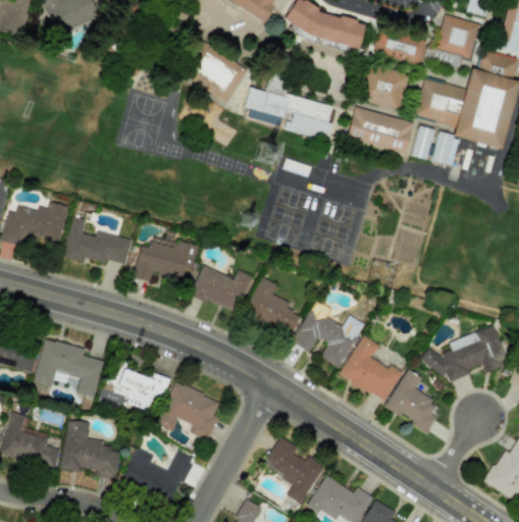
[(0,0),(0,31),(22,36),(30,0),(0,0)]
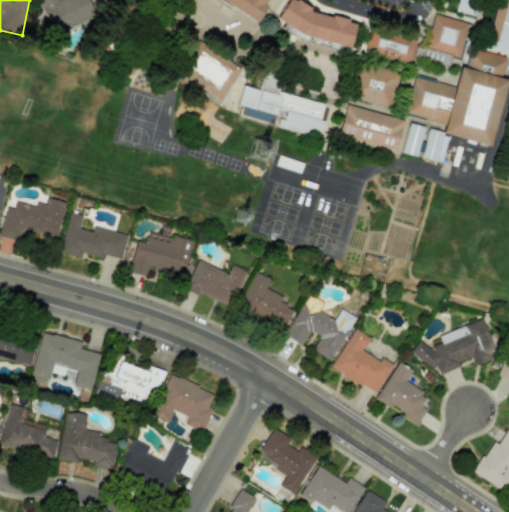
[(89,0),(39,0),(56,35),(97,16),(89,0)]
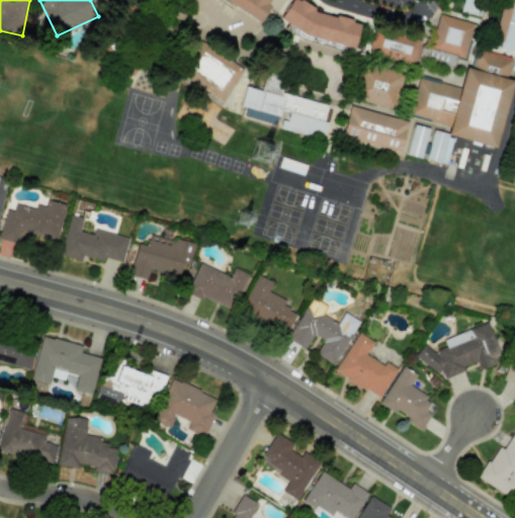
[(253,21),(216,0),(184,0),(179,8),(239,45),(253,21)]
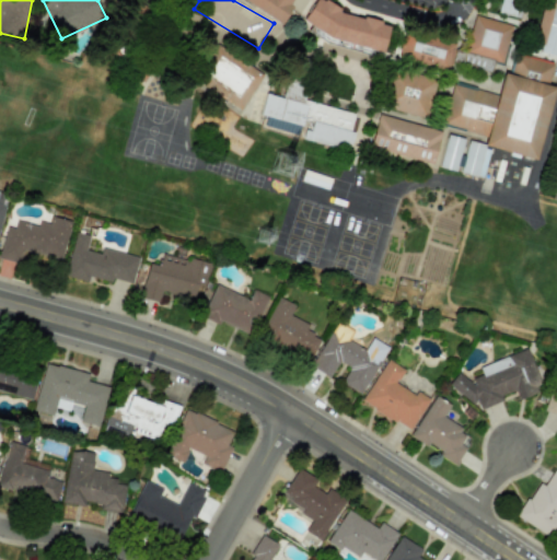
[(294,0),(279,24),(243,0),(294,0)]
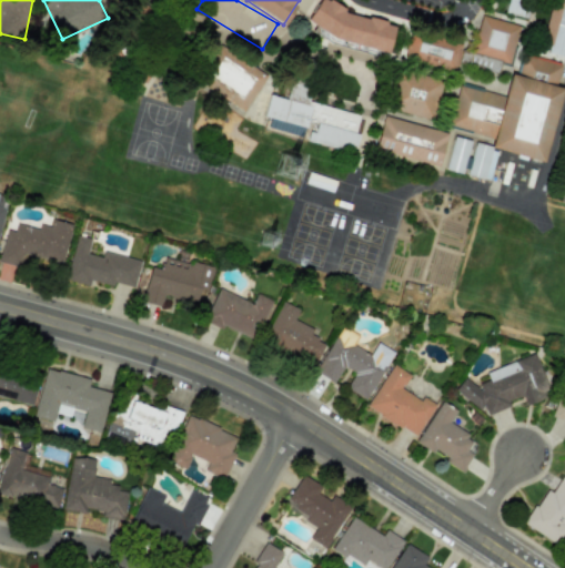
[(511,0),(510,14),(530,17),(531,0),(511,0)]
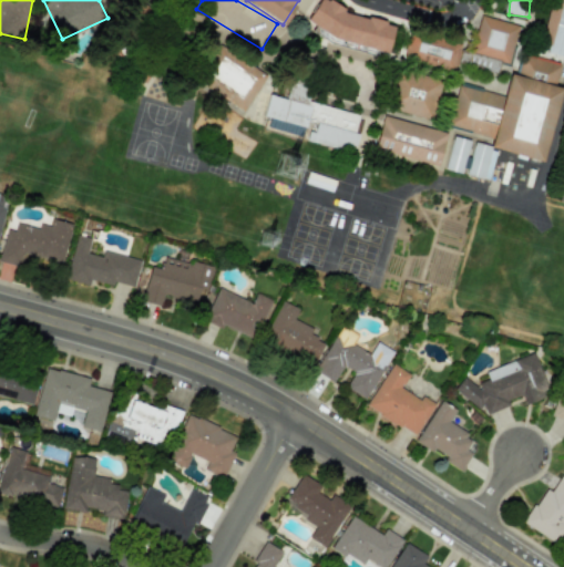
[(550,53),(563,55),(563,0),(555,0),(546,43),(551,44),(550,53)]
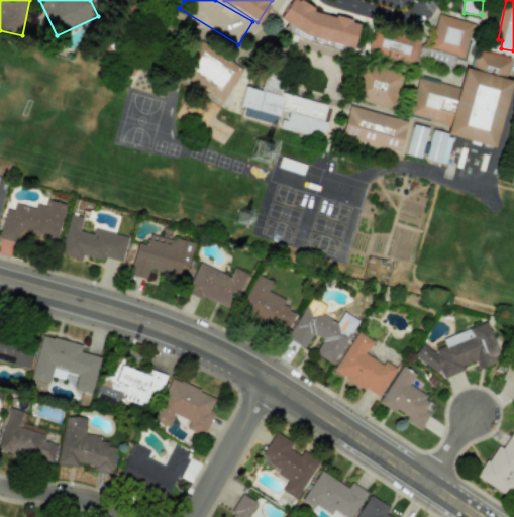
[(301,11),(346,23),(340,49),(294,35),(301,11)]
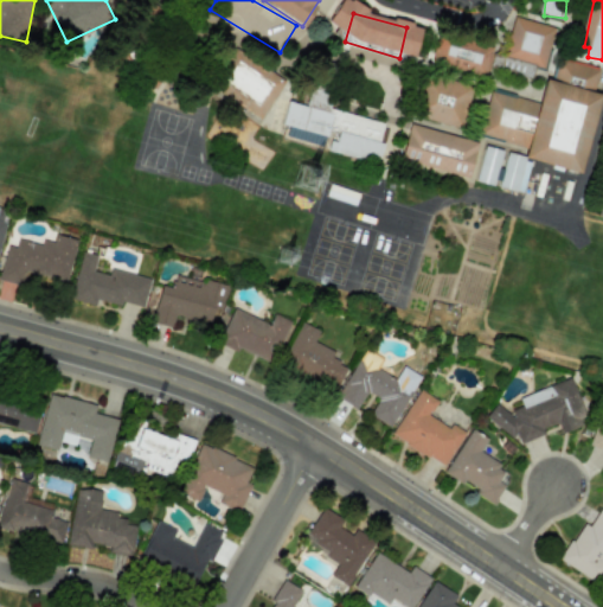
[(549,66),(557,26),(515,18),(507,58),(549,66)]
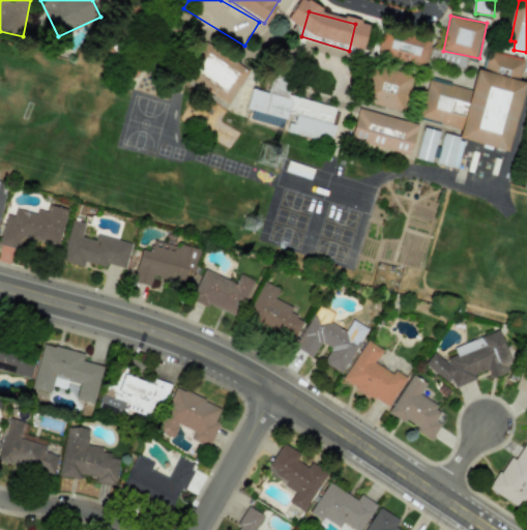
[(434,41),(427,66),(379,52),(386,27),(434,41)]
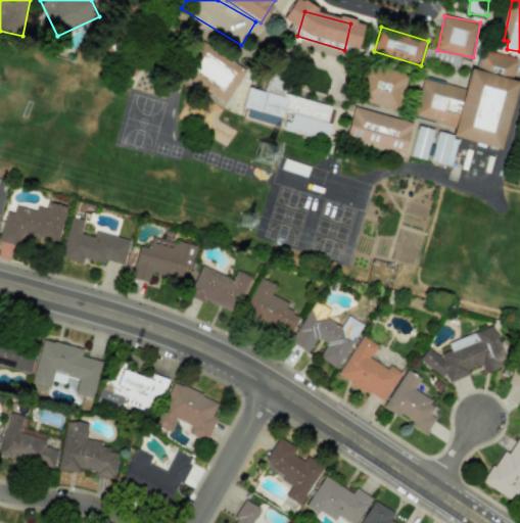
[(247,68),(204,43),(189,68),(194,72),(189,80),(227,102),(247,68)]
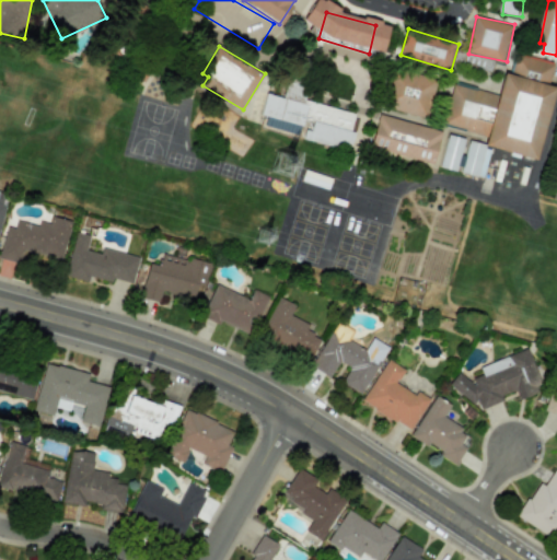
[(439,80),(396,68),(385,106),(428,118),(439,80)]
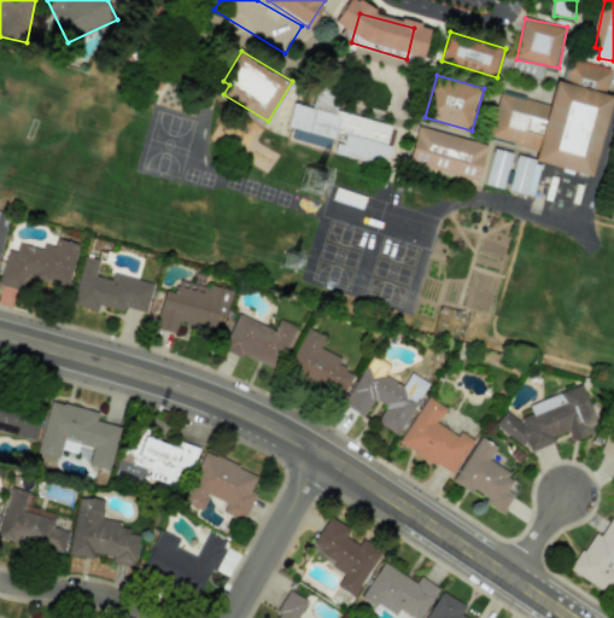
[(557,80),(537,158),(595,176),(613,100),(613,95),(557,80)]
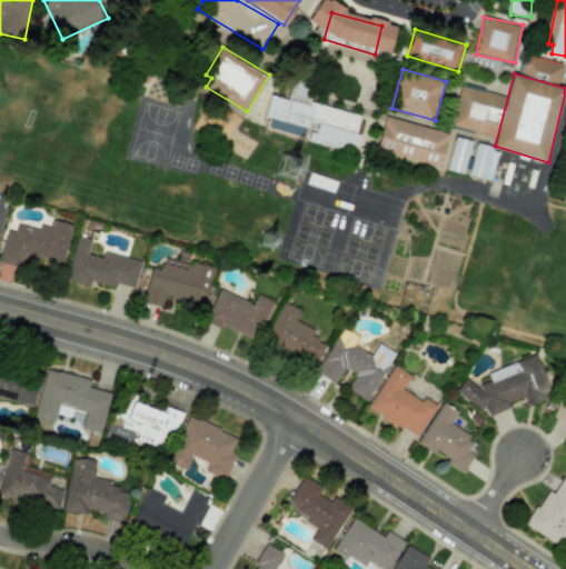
[(267,118),(309,128),(310,122),(316,123),(311,141),(357,152),(366,116),(310,102),(315,82),(294,78),(289,99),(272,96),(267,118)]
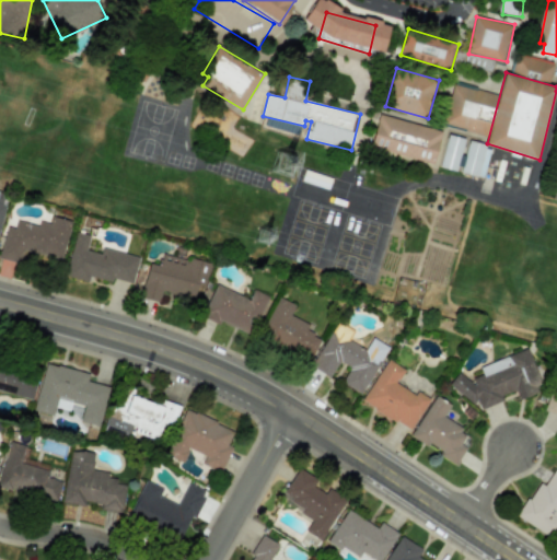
[(443,130),(380,114),(372,148),(434,164),(443,130)]
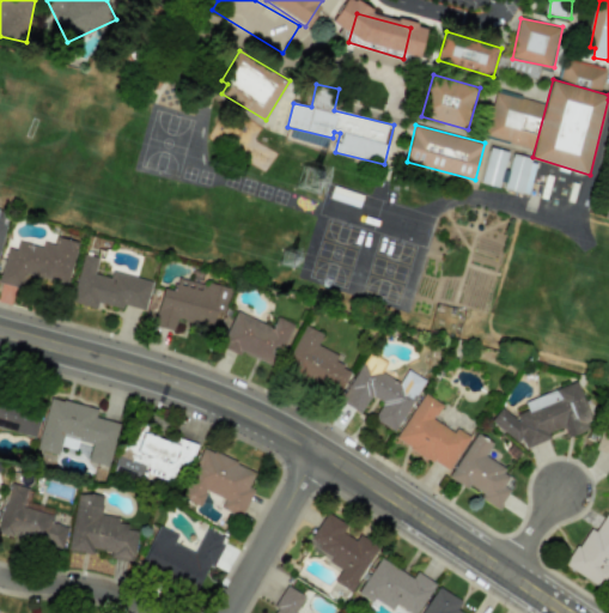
[(530,195),(539,161),(511,155),(512,152),(491,147),(482,183),(503,188),(530,195)]
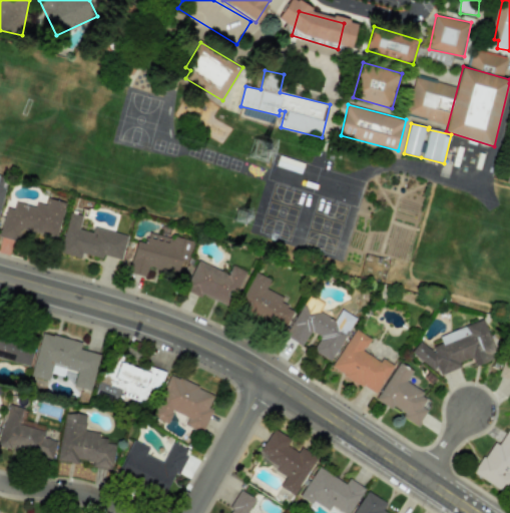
[(1,236),(20,241),(23,229),(57,238),(67,202),(49,198),(47,204),(38,202),(37,206),(17,201),(15,209),(8,207),(1,236)]
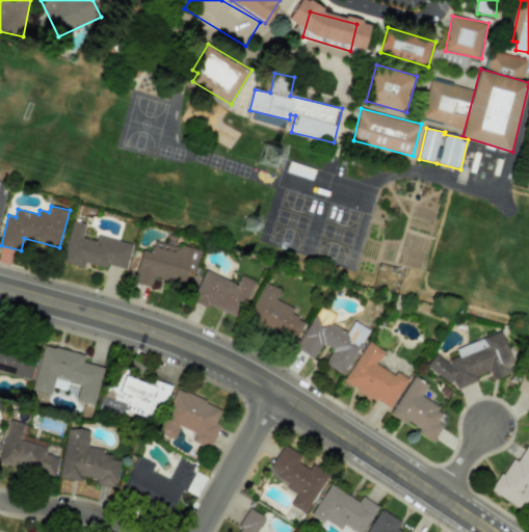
[(134,244),(100,235),(98,241),(84,238),(87,223),(74,220),(63,262),(85,268),(87,261),(128,271),(134,244)]
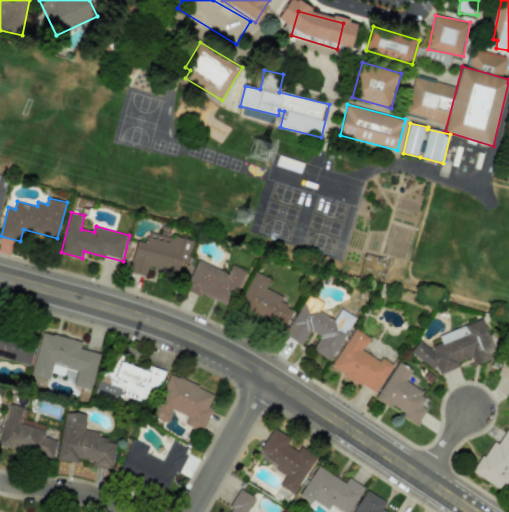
[(194,241),(150,231),(147,243),(138,241),(130,272),(147,276),(150,265),(179,272),(181,264),(188,265),(194,241)]
